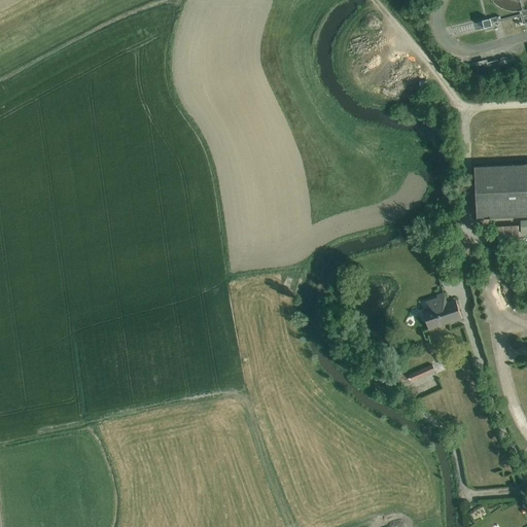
[(491,19),(483,21),(485,28),(492,26),(491,19)]
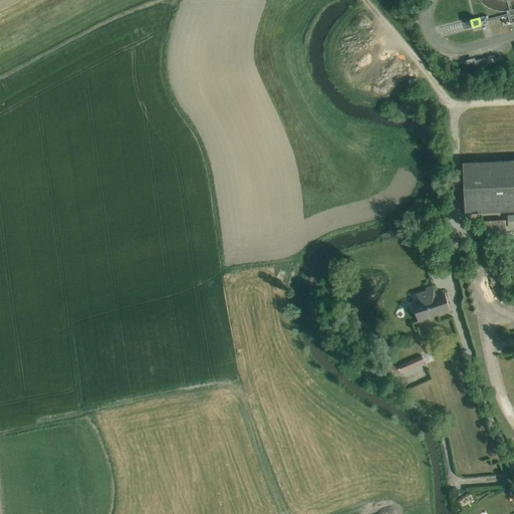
[(486,58),(475,61),(478,71),(488,69),(486,58)]
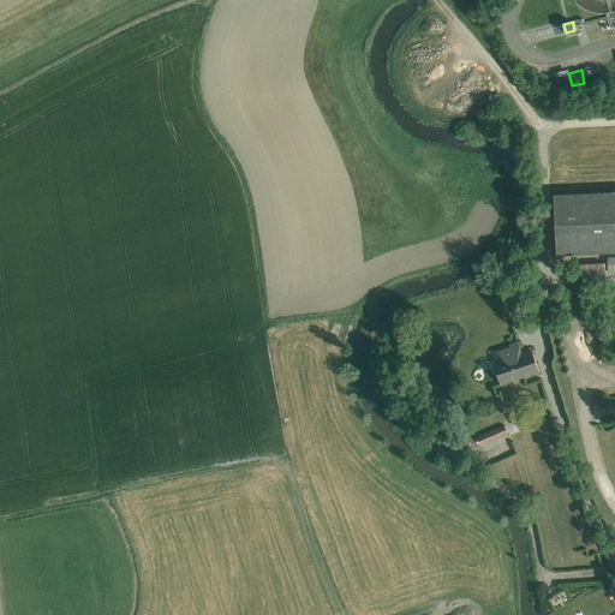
[(614,191),(554,195),(556,255),(614,252),(614,191)]
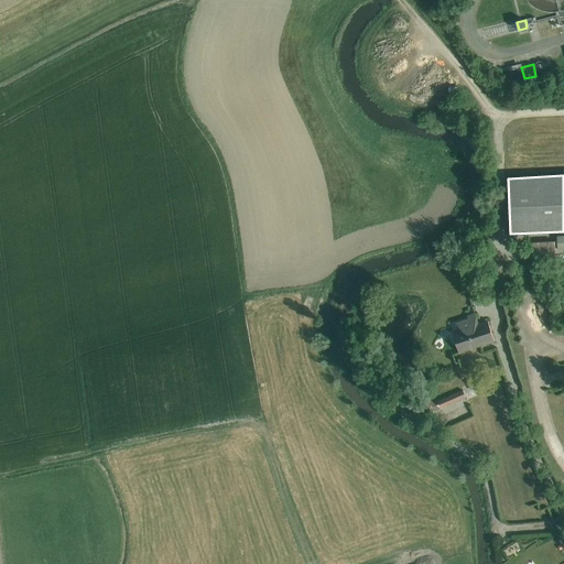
[(555,241),(532,242),(533,261),(556,260),(555,241)]
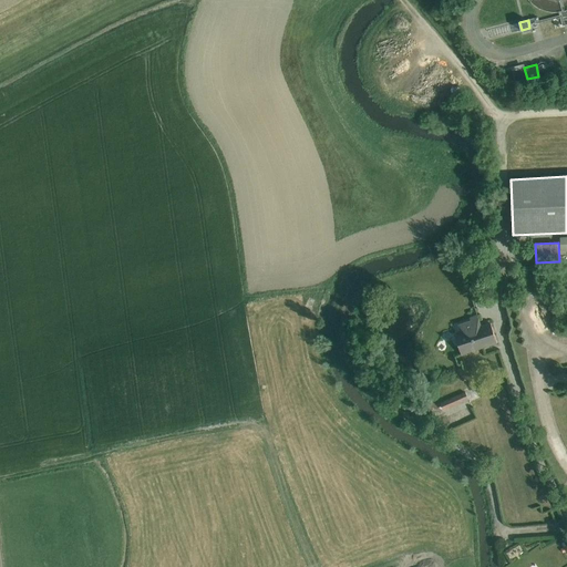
[(460,332),(455,334),(462,356),(497,343),(491,322),(482,326),(480,318),(478,318),(477,315),(470,317),(471,320),(457,325),(460,332)]
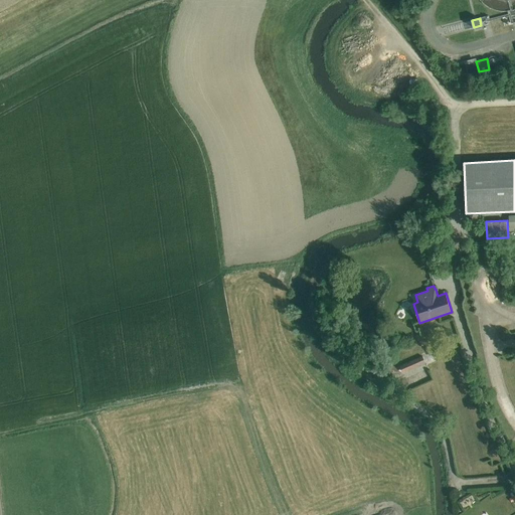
[(422,356),(399,366),(402,373),(426,363),(422,356)]
